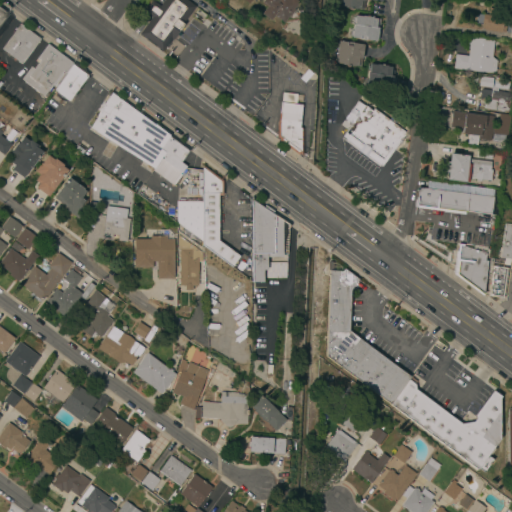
[(186,0),(196,7),(183,24),(184,26),(173,41),(169,38),(163,46),(166,48),(163,52),(139,35),(152,17),(145,12),(153,1),(160,6),(164,0),(186,0)]
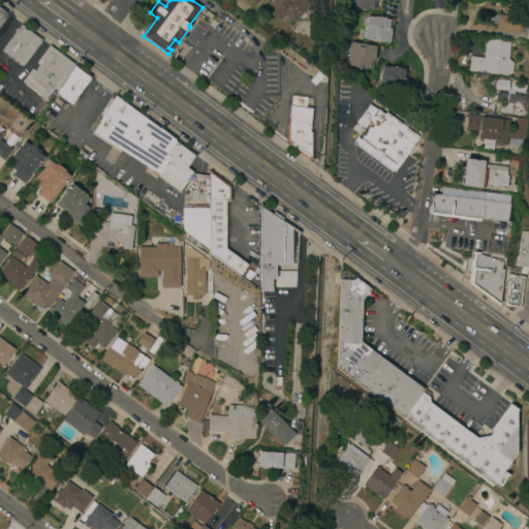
[(305,0),(308,2),(302,10),(303,10),(298,18),(297,17),(292,24),(282,16),(278,22),(269,14),(275,6),(270,2),(271,0),(305,0)]
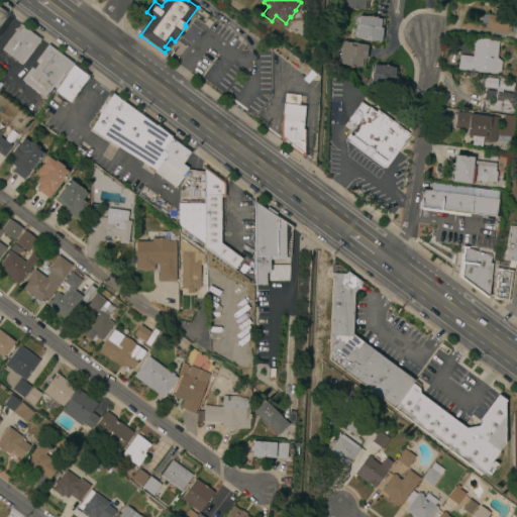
[(368,0),(368,10),(341,7),(341,0),(368,0)]
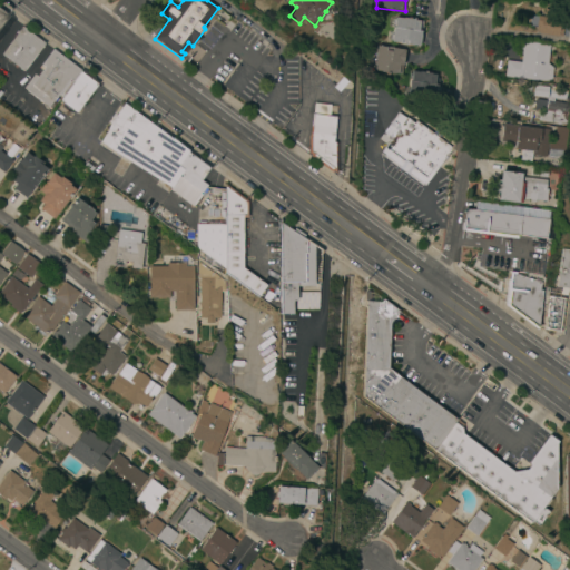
[(0,29),(0,10),(9,17),(0,29)]
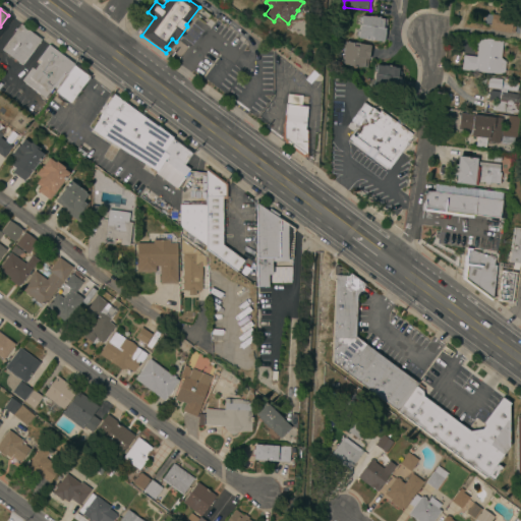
[(507,16),(513,17),(511,27),(514,29),(513,35),(490,31),(493,15),(497,16),(498,9),(508,11),(507,16)]
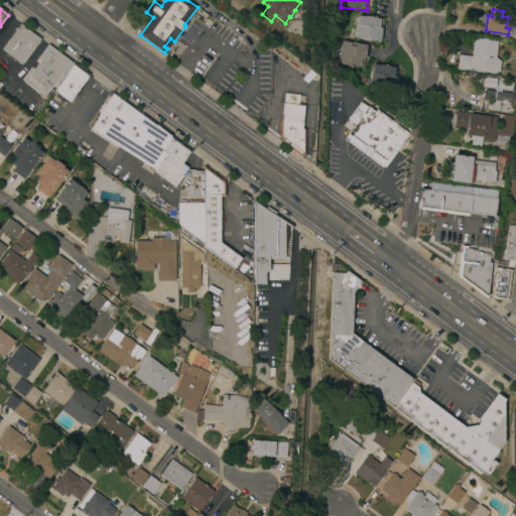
[(380,42),(356,38),(358,17),(383,20),(380,42)]
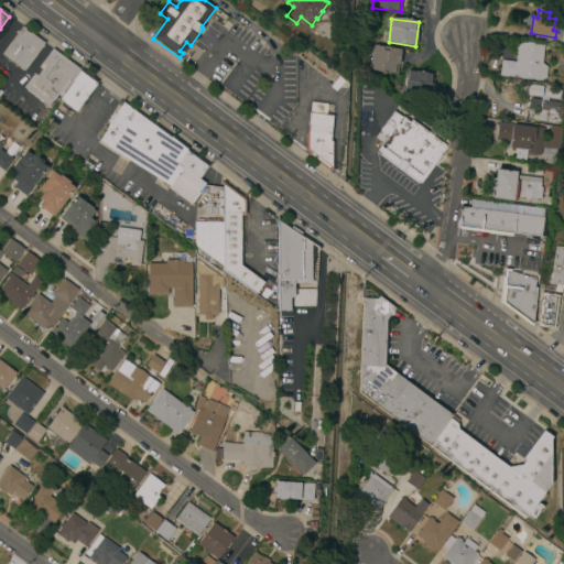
[(23,71),(2,55),(23,28),(44,44),(23,71)]
